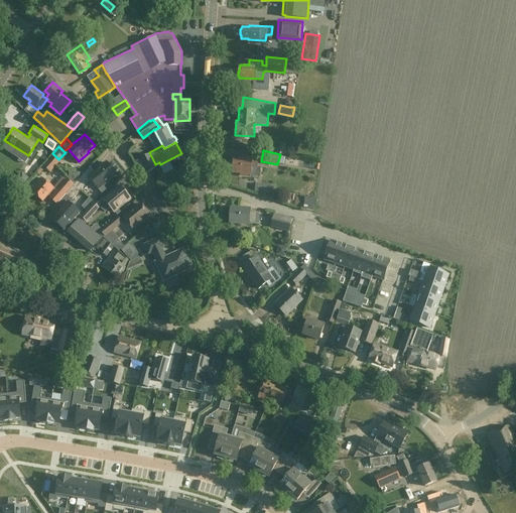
[(156,165),(155,164),(149,152),(141,156),(148,169),(156,165)]
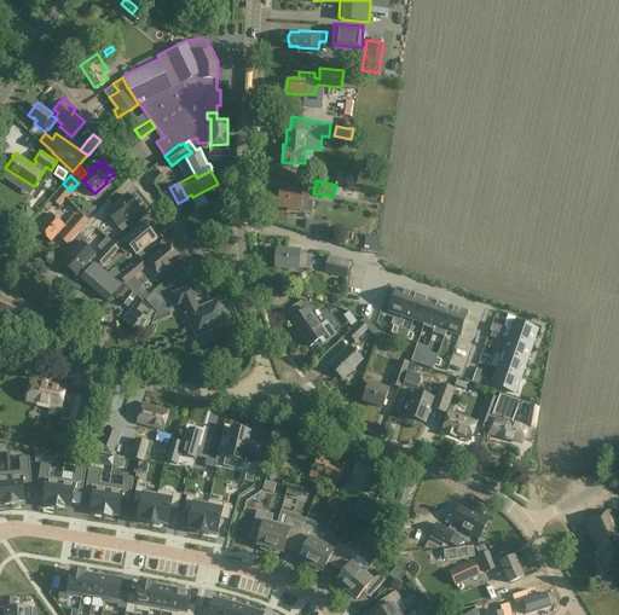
[(59,204),(70,191),(63,184),(52,197),(59,204)]
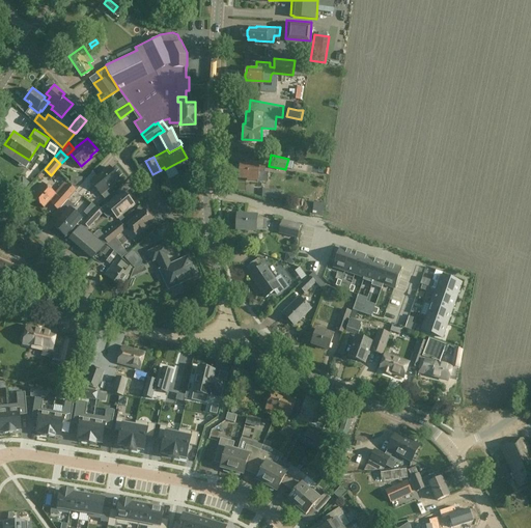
[(240,173),(240,175),(248,176),(248,177),(264,178),(266,162),(253,161),(253,162),(241,162),(240,168),(239,169),(239,172),(240,173)]
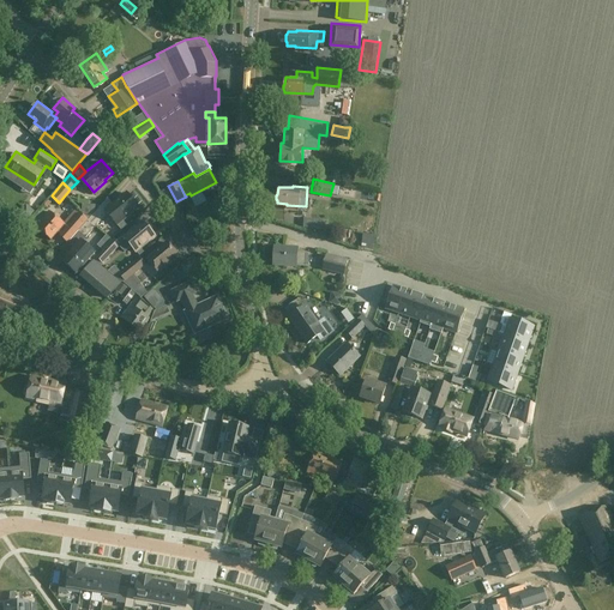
[(106,209),(107,211),(116,223),(139,205),(127,191),(113,203),(106,209)]
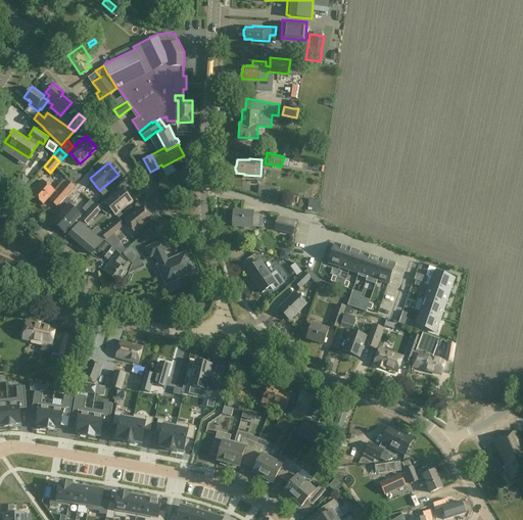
[(91,180),(90,178),(96,173),(91,167),(76,185),(82,190),(91,180)]
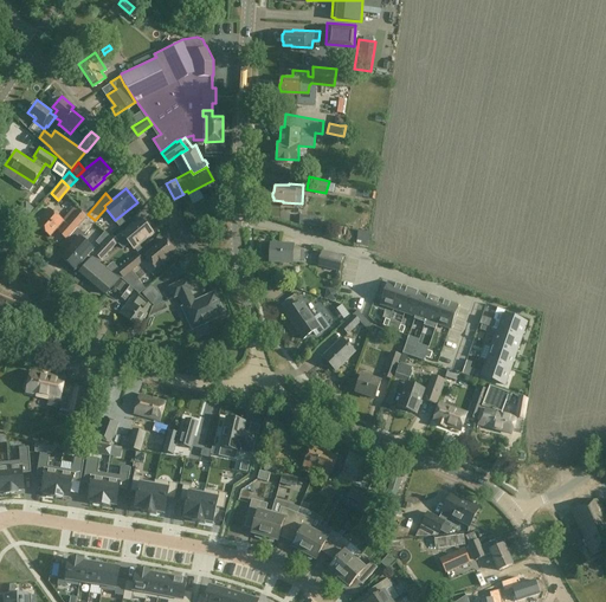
[(23,204),(12,217),(20,224),(31,211),(23,204)]
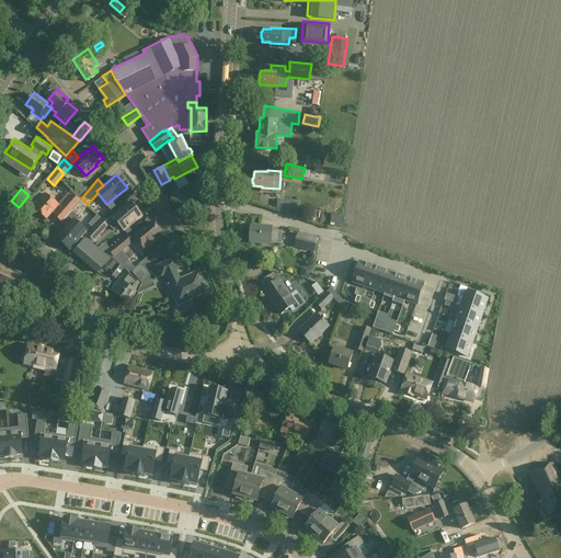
[(71,209),(80,198),(73,192),(61,206),(58,203),(45,191),(37,198),(38,201),(34,206),(46,217),(54,208),(57,212),(55,214),(63,219),(71,209)]
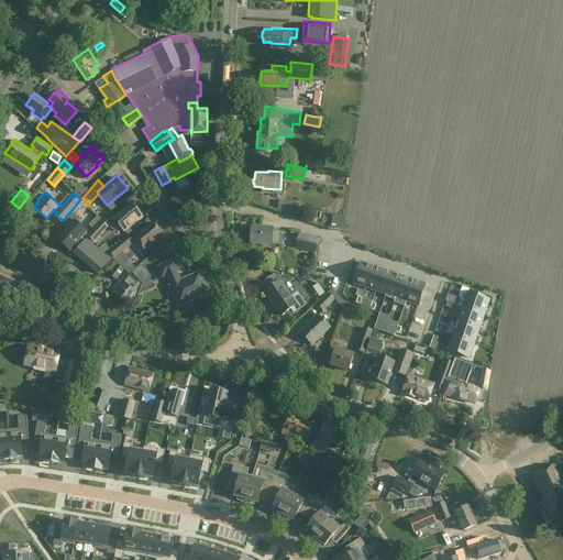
[(296,199),(287,199),(279,198),(278,207),(287,208),(296,208),(296,199)]
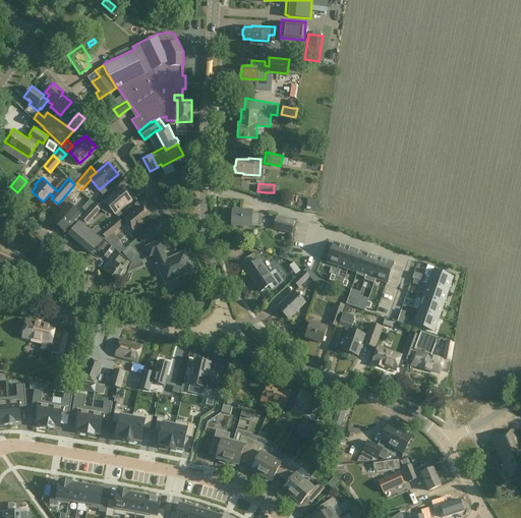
[(72,199),(81,189),(75,184),(74,184),(66,194),(72,199)]
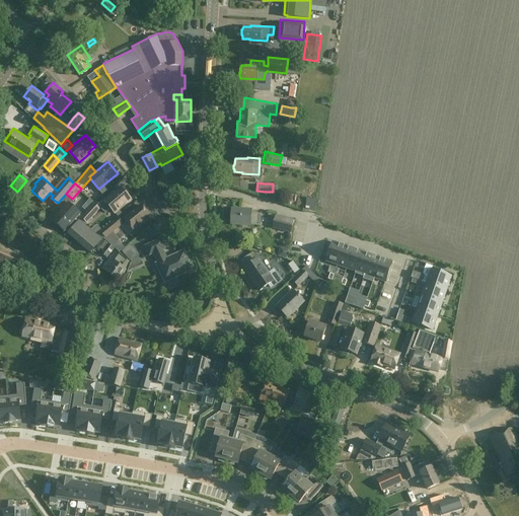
[(104,199),(115,212),(132,198),(121,186),(104,199)]
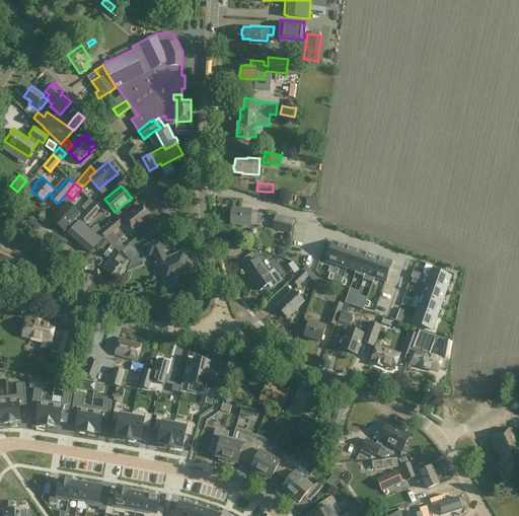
[(316,196),(307,195),(305,209),(315,210),(316,196)]
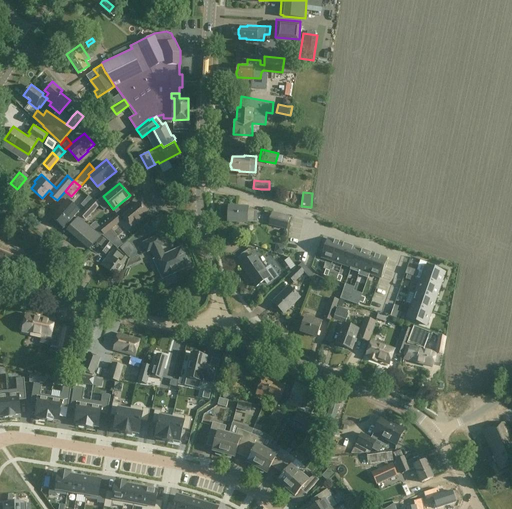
[(81,203),(86,207),(93,198),(89,194),(81,203)]
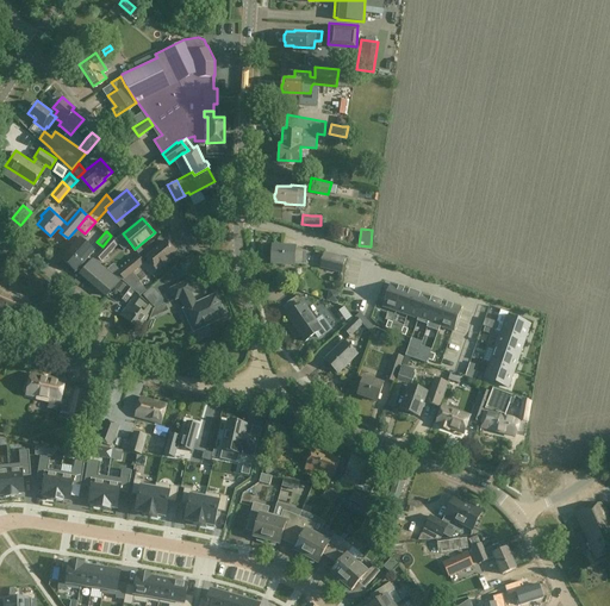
[(103,260),(119,242),(113,235),(111,236),(103,247),(95,254),(103,260)]
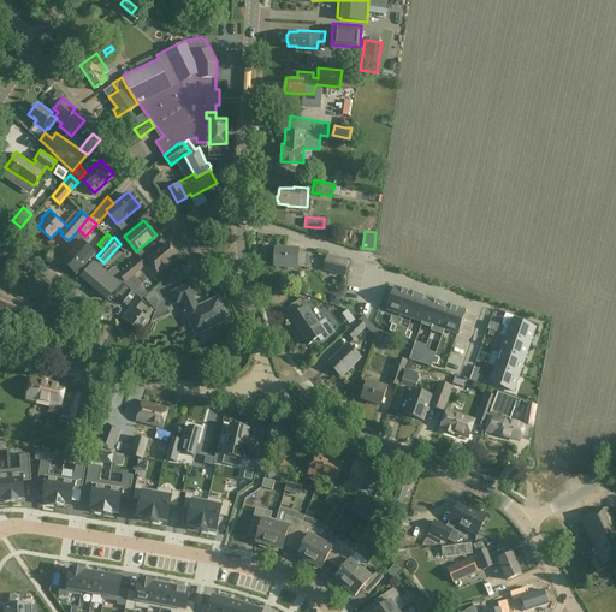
[(76,272),(95,250),(81,238),(63,260),(76,272)]
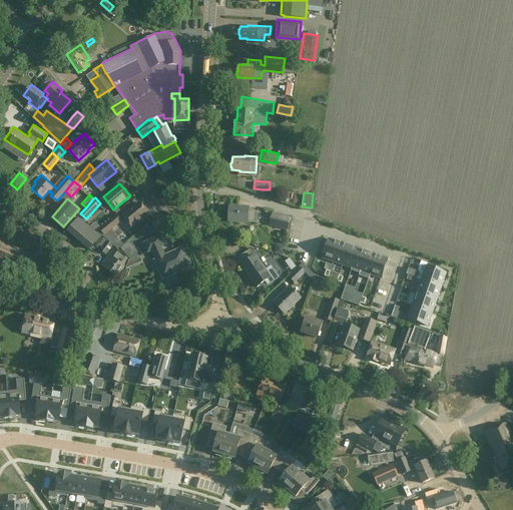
[(123,214),(131,225),(149,211),(140,200),(123,214)]
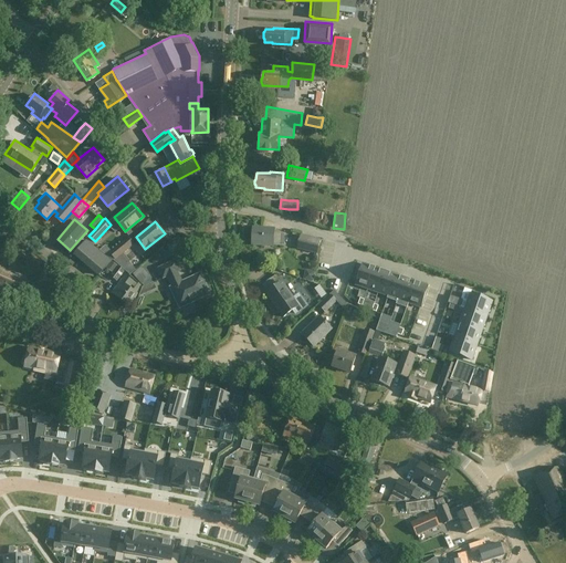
[(252,242),(273,244),(273,243),(283,243),(284,231),(274,230),(275,228),(253,227),(252,242)]
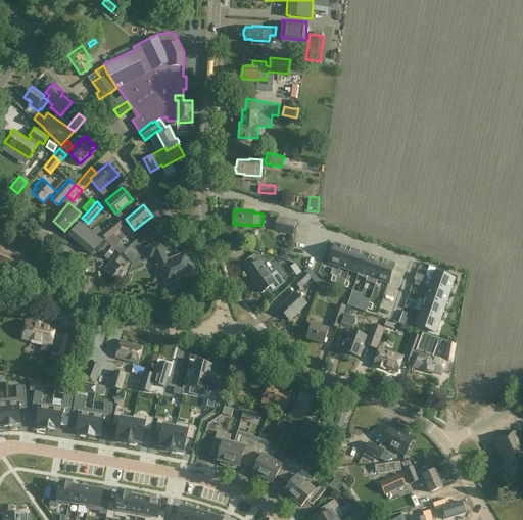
[(273,228),(289,233),(292,222),(276,217),(273,228)]
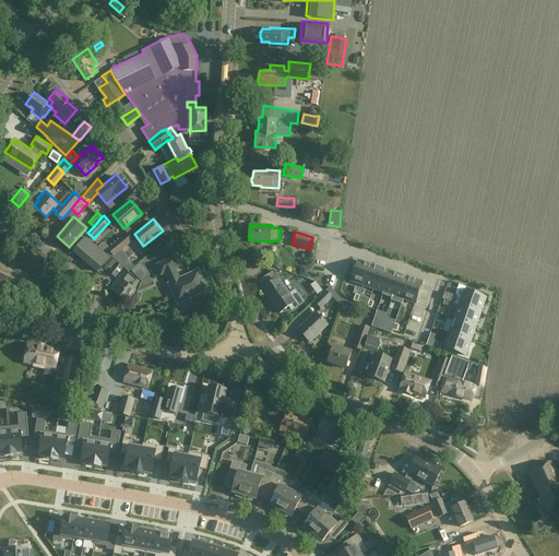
[(114,255),(133,240),(127,233),(108,247),(114,255)]
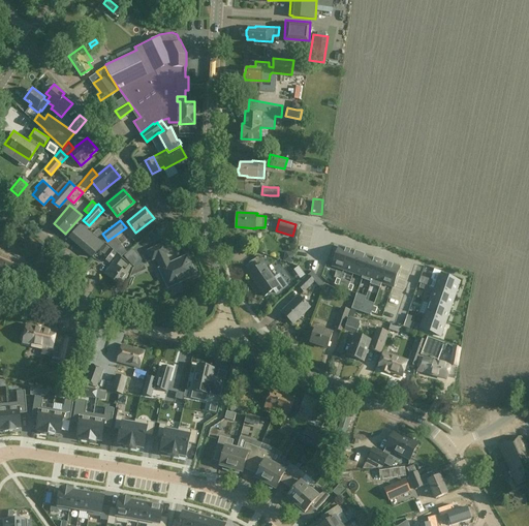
[(67,238),(92,255),(102,241),(78,223),(67,238)]
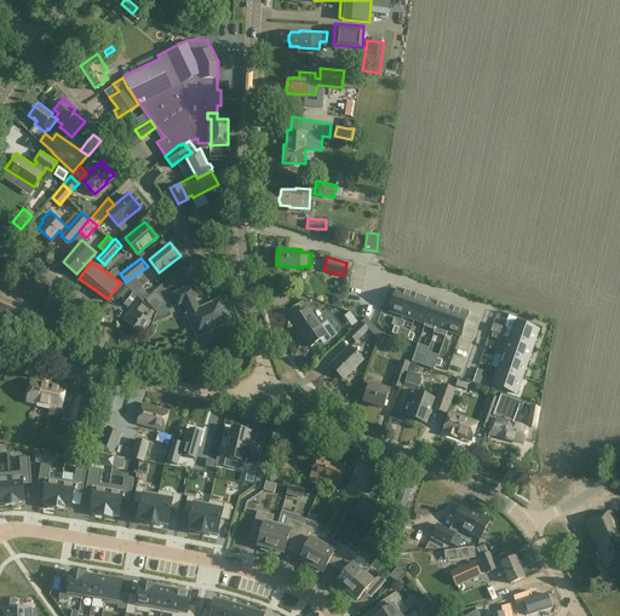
[(132,283),(138,292),(148,285),(143,276),(132,283)]
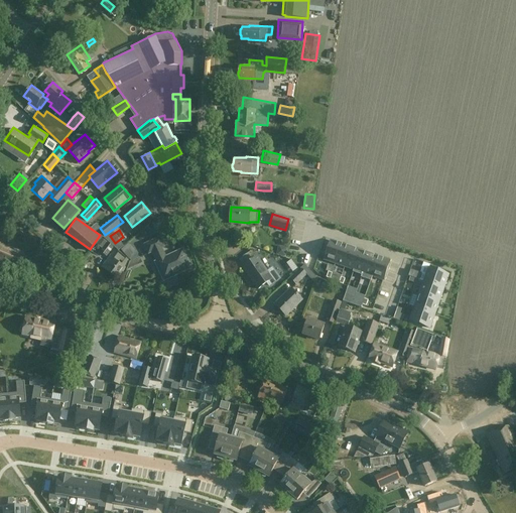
[(145,243),(149,251),(152,249),(157,259),(155,260),(163,278),(191,266),(182,247),(165,255),(160,245),(163,244),(159,236),(145,243)]
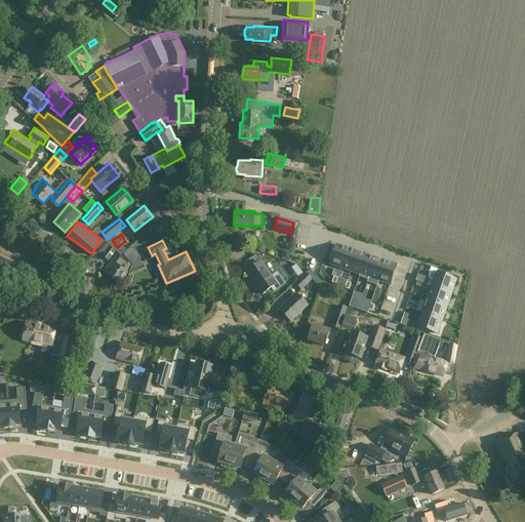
[(337,242),(330,262),(341,266),(348,246),(337,242)]
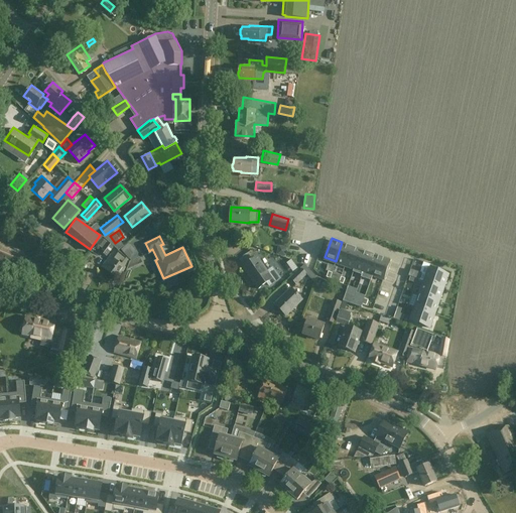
[(25,251),(0,240),(0,261),(17,269),(23,265),(26,258),(25,251)]
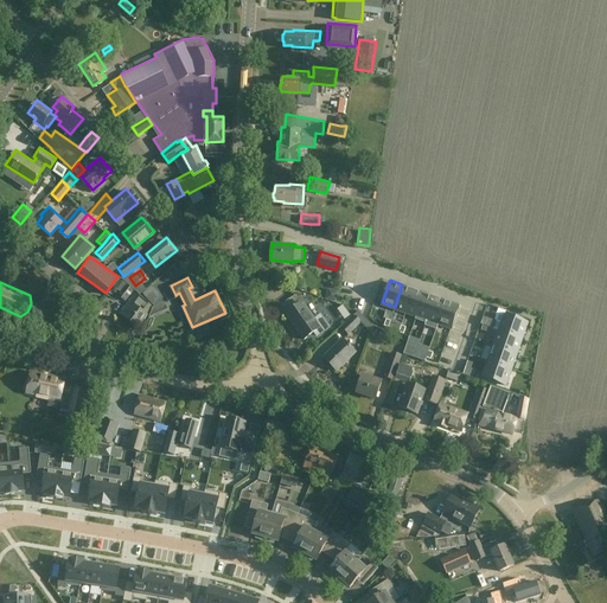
[(133,289),(126,283),(117,294),(125,299),(133,289)]
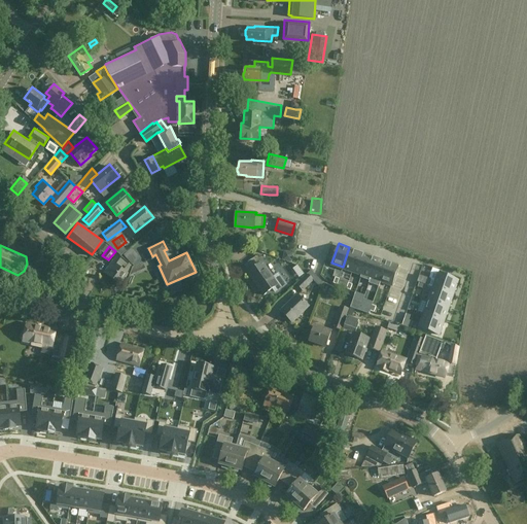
[(349,247),(343,267),(352,270),(358,250),(349,247)]
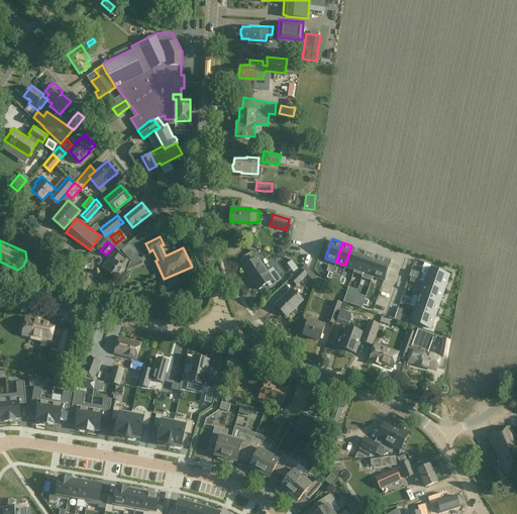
[(351,245),(345,265),(353,268),(354,268),(360,248),(351,245)]
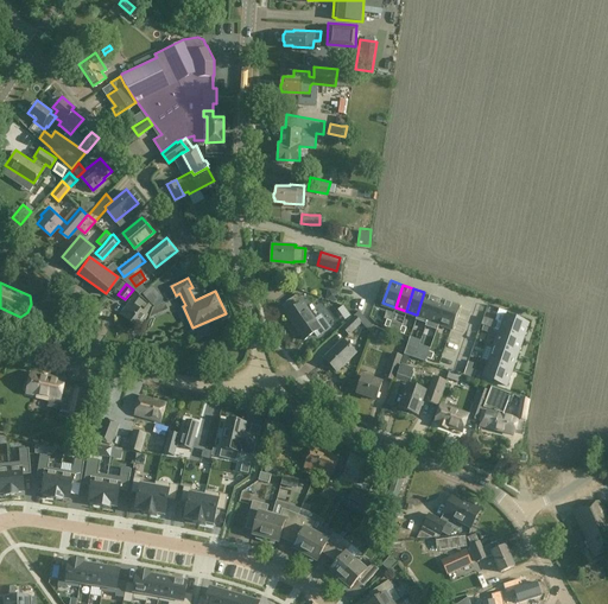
[(416,315),(416,317),(428,322),(428,319),(428,318),(436,297),(424,292),(417,315),(416,315)]
